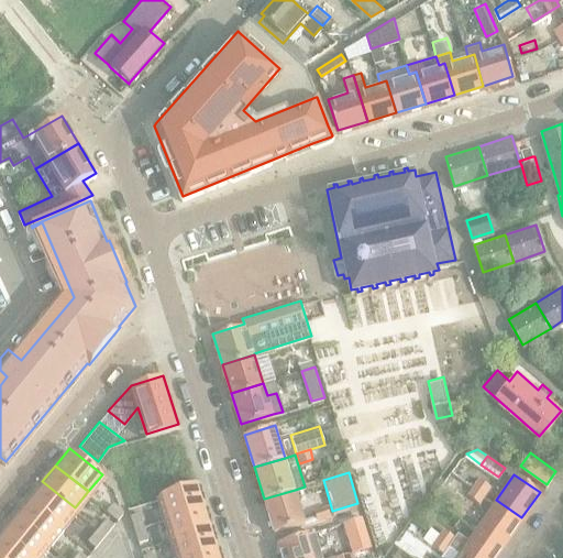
[(479,477),(474,484),(486,493),(492,485),(479,477)]
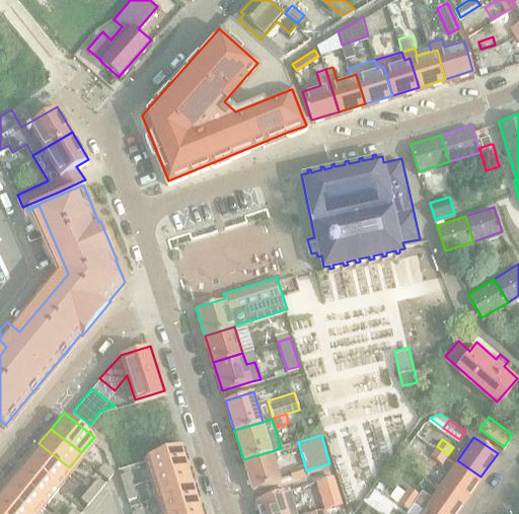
[(57,483),(69,467),(39,443),(26,458),(57,483)]
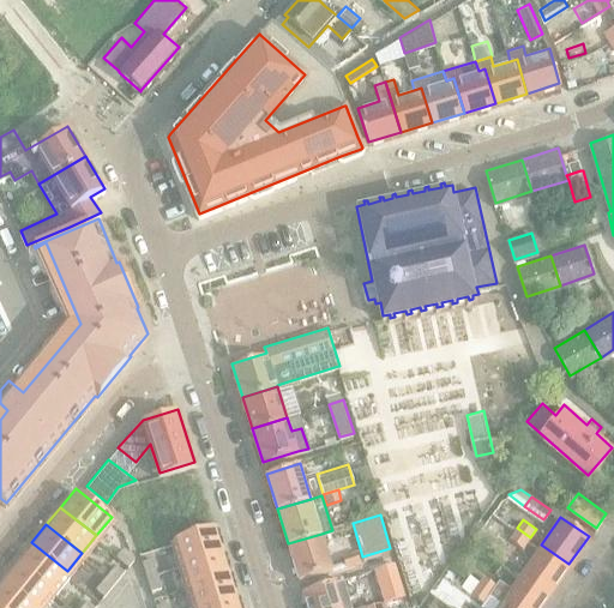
[(174,539),(181,563),(224,549),(217,525),(174,539)]
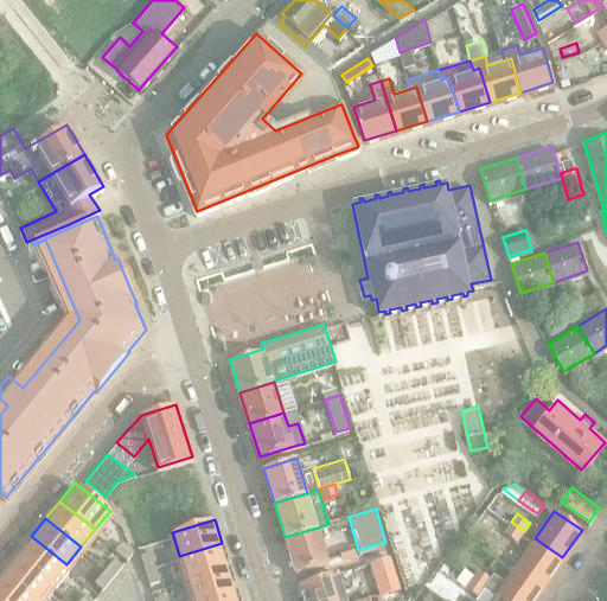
[(518,539),(524,531),(511,522),(504,530),(518,539)]
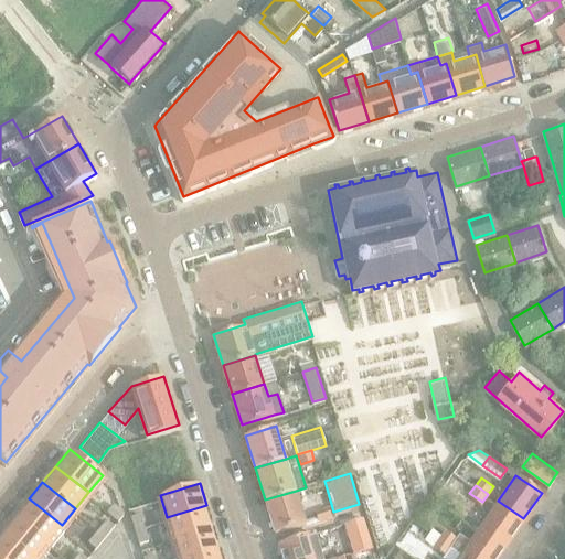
[(306,523),(296,491),(265,500),(276,533),(306,523)]
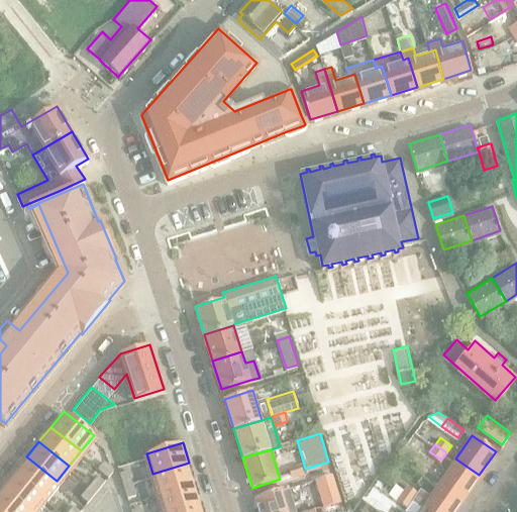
[(14,472),(44,496),(57,481),(26,456),(14,472)]
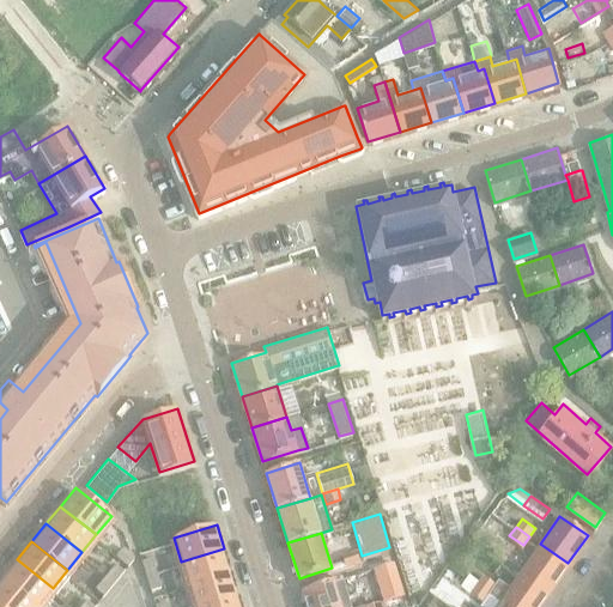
[(135,553),(123,544),(116,552),(128,562),(135,553)]
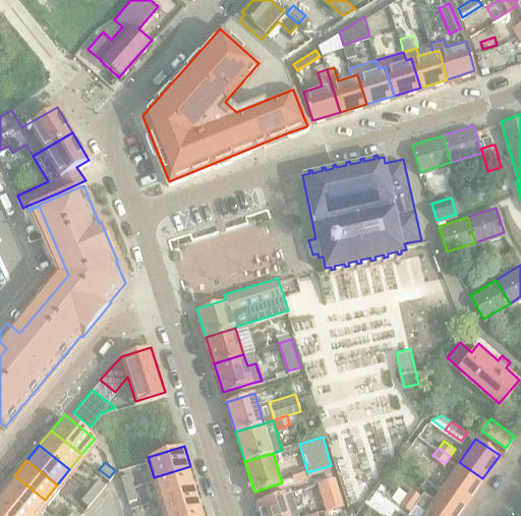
[(459,462),(443,484),(467,502),(482,478),(459,462)]
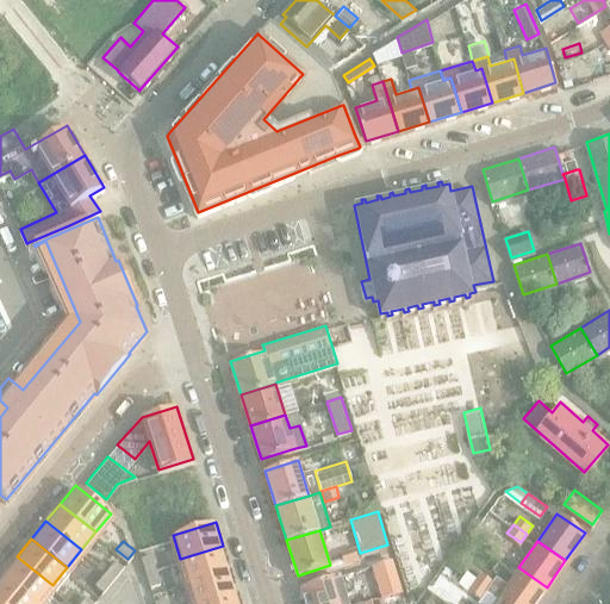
[(355,545),(340,549),(342,555),(343,561),(359,556),(358,554),(355,545)]
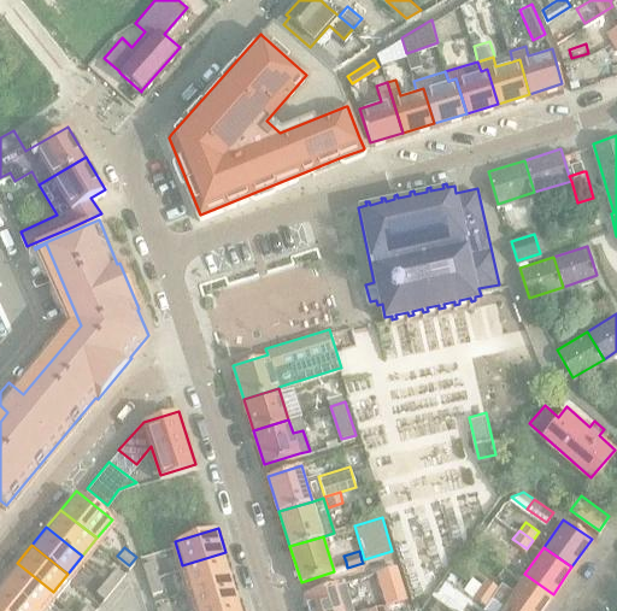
[(225,552),(182,565),(188,587),(233,574),(225,552)]
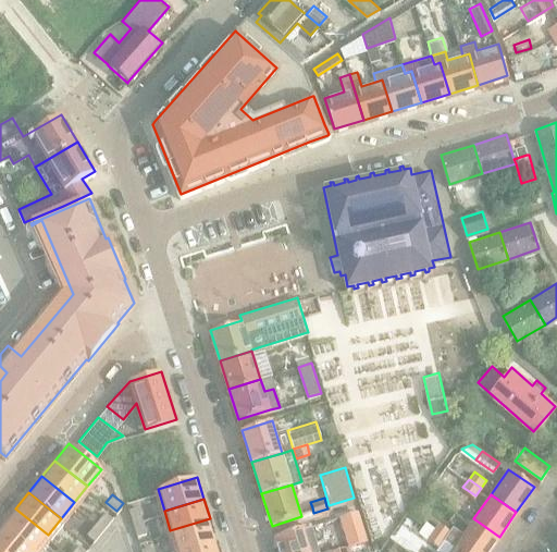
[(130,506),(134,520),(143,517),(139,504),(130,506)]
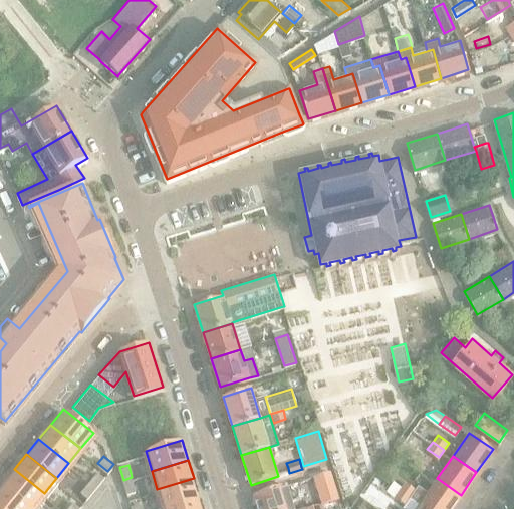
[(2,484),(32,508),(44,493),(14,469),(2,484)]
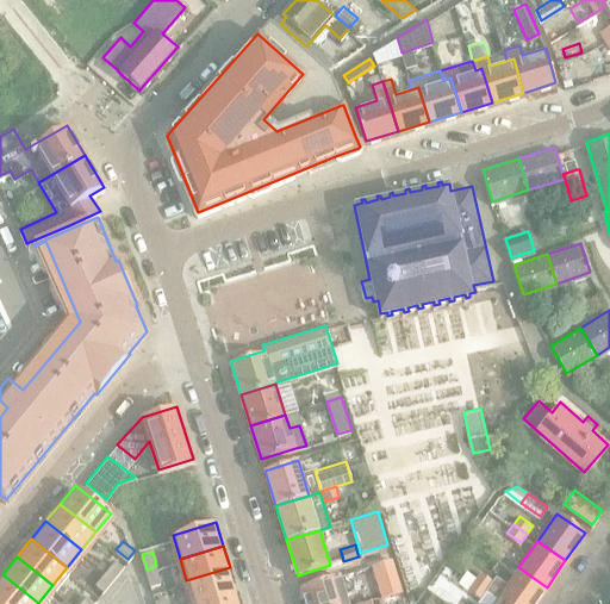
[(385,595),(399,590),(402,589),(391,556),(375,561),(385,595)]
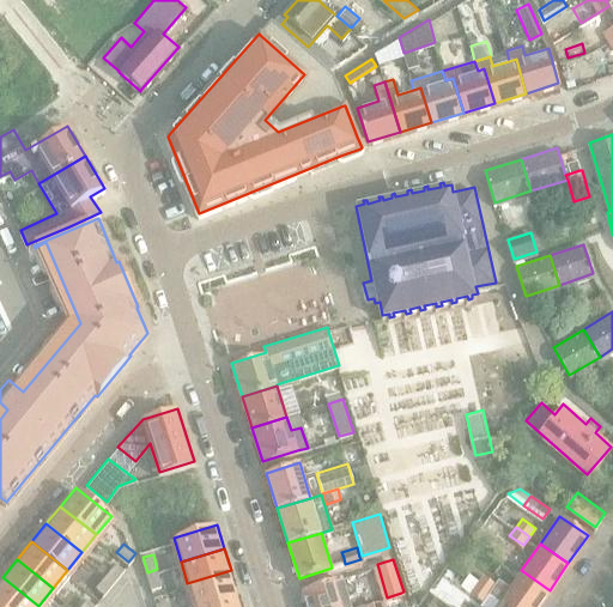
[(102,562),(98,566),(107,572),(110,568),(102,562)]
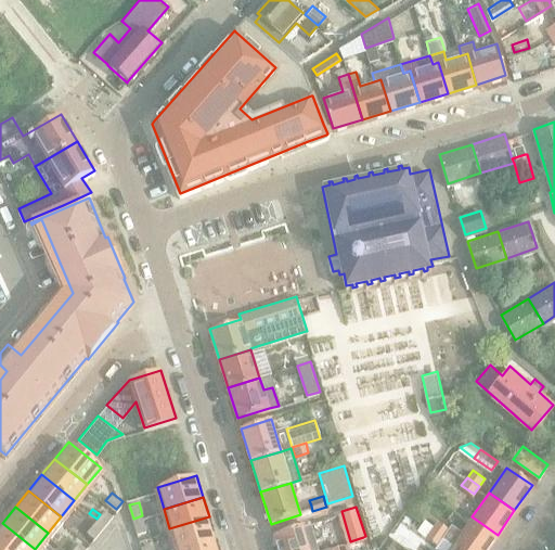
[(100,514),(97,519),(103,525),(113,514),(105,509),(100,514)]
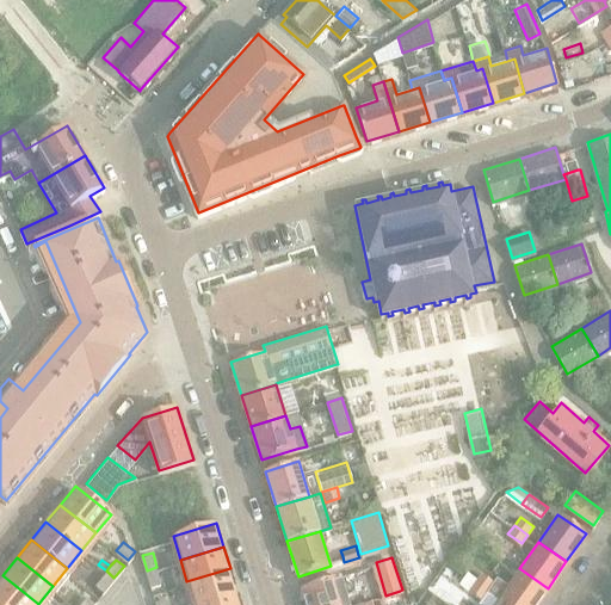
[(156,567),(147,570),(150,585),(161,581),(156,567)]
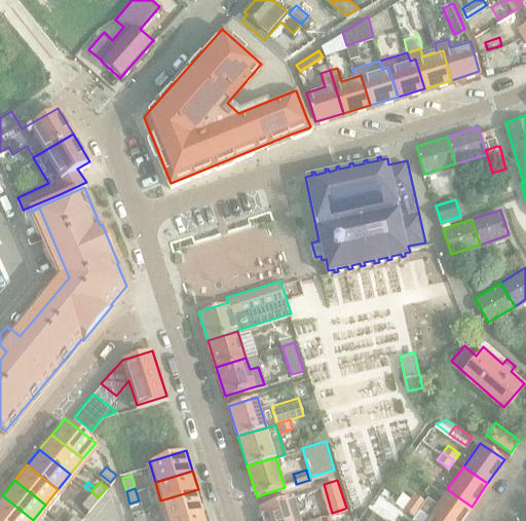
[(204,508),(198,489),(160,500),(166,519),(204,508)]
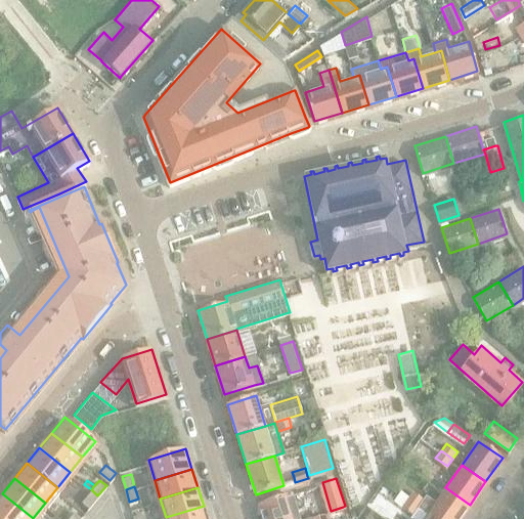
[(408,494),(407,496),(419,505),(418,506),(427,513),(428,511),(440,518),(459,518),(470,505),(445,487),(436,501),(427,493),(424,498),(411,489),(408,494)]
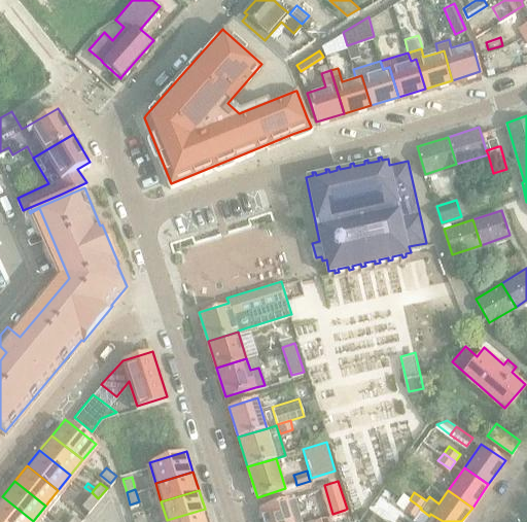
[(98,498),(92,492),(82,502),(89,508),(90,509),(98,498)]
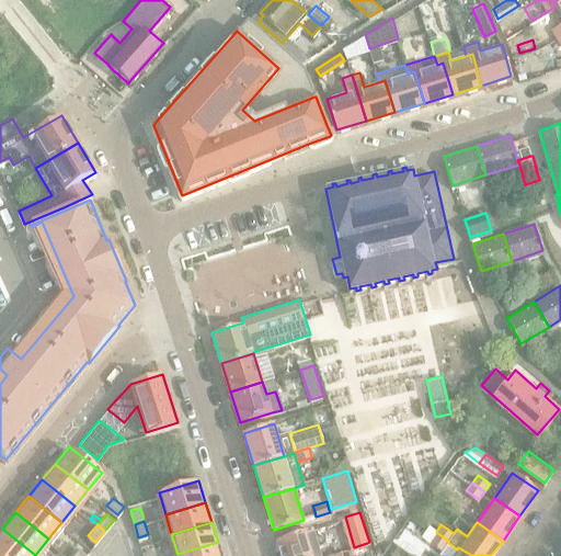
[(430,524),(422,534),(430,541),(436,532),(437,530),(430,524)]
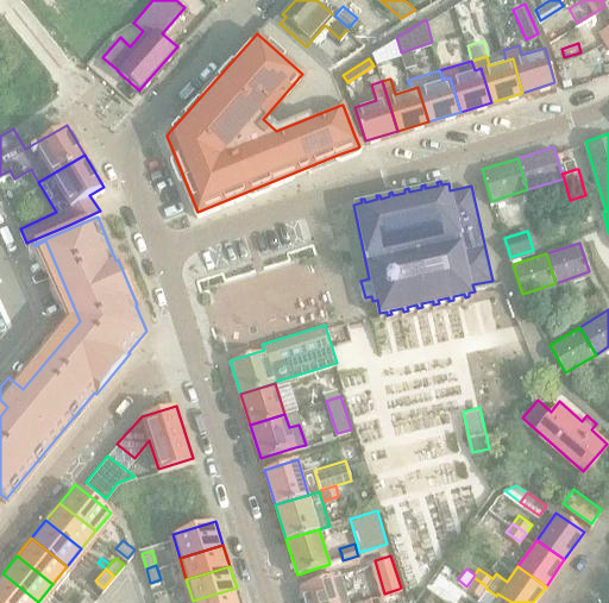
[(301,585),(306,602),(347,602),(344,589),(353,585),(349,571),(301,585)]
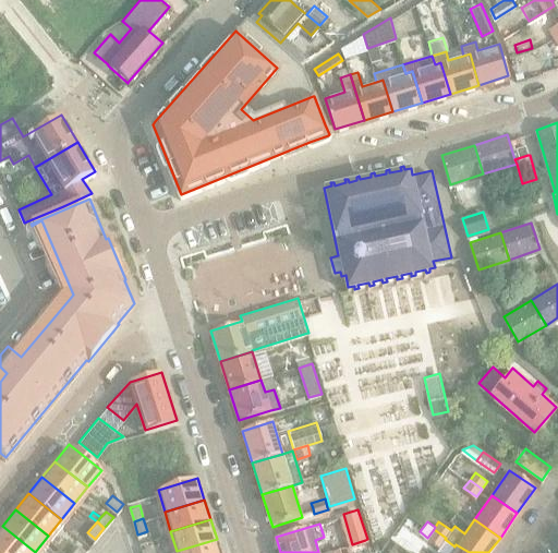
[(0,551),(2,552),(34,552),(35,552),(2,526),(0,528),(0,551)]
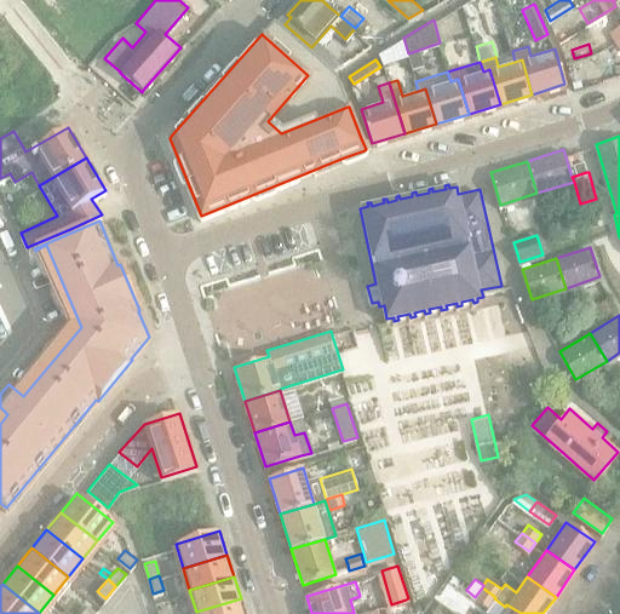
[(489,607),(494,598),(495,597),(482,587),(475,597),(489,607)]
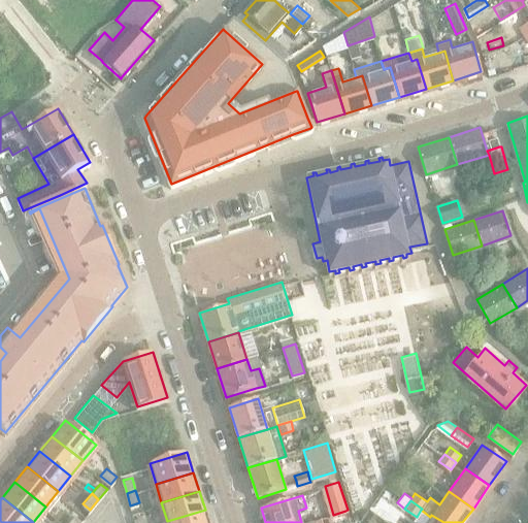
[(167,521),(167,522),(208,522),(205,510),(167,521)]
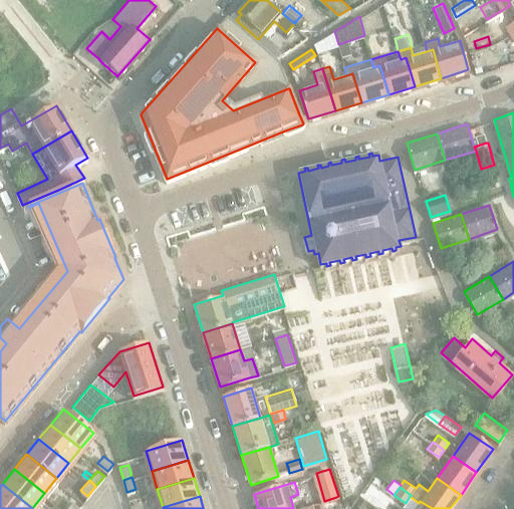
[(73,500),(64,508),(76,508),(79,505),(73,500)]
